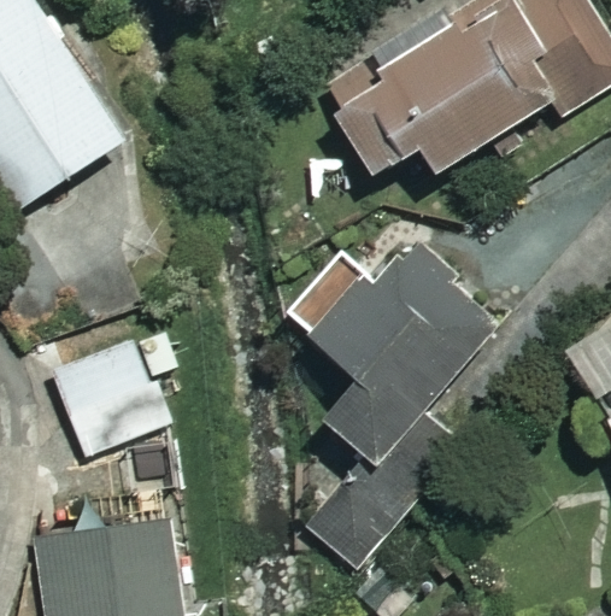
[(124,142),(34,0),(0,0),(0,221),(124,142)]
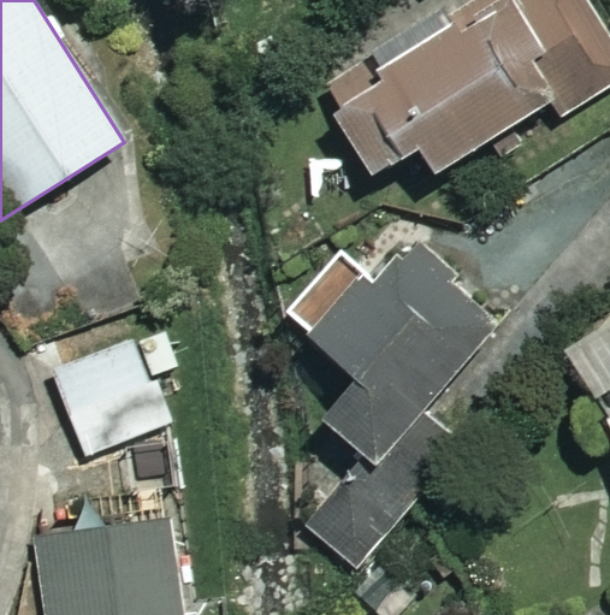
[(609,76),(609,51),(575,0),(495,0),(330,112),(374,176),(419,146),(438,173),(549,98),(558,112),(609,76)]
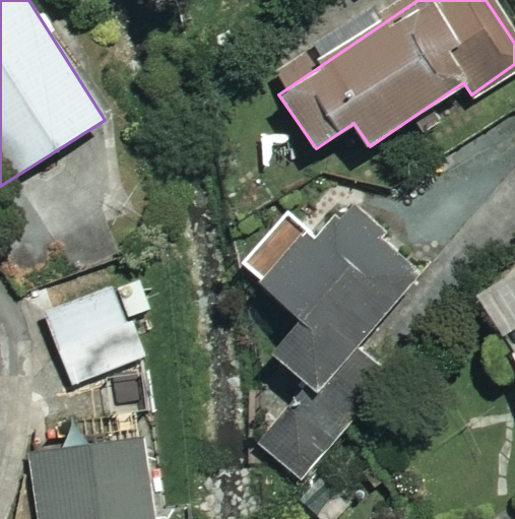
[(308,385),(321,396),(330,384),(424,273),(335,198),(263,283),(303,317),(271,354),(308,385)]
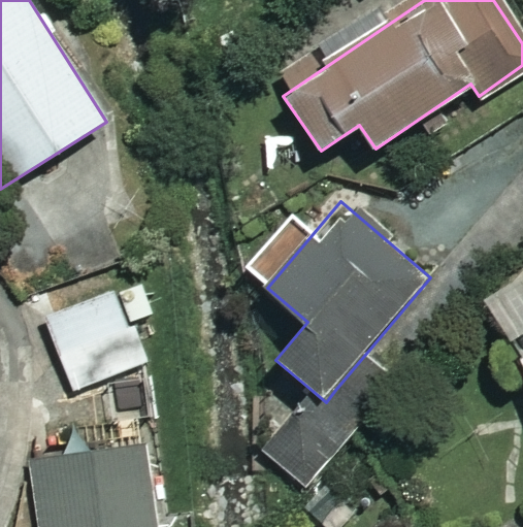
[(522,271),(482,297),(522,365),(522,271)]
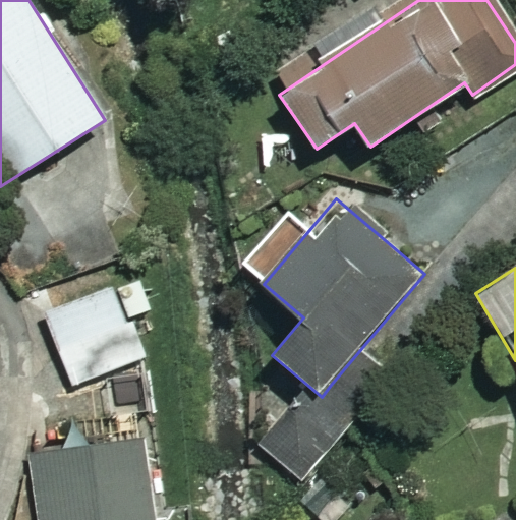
[(146,362),(118,286),(43,313),(71,390),(146,362)]
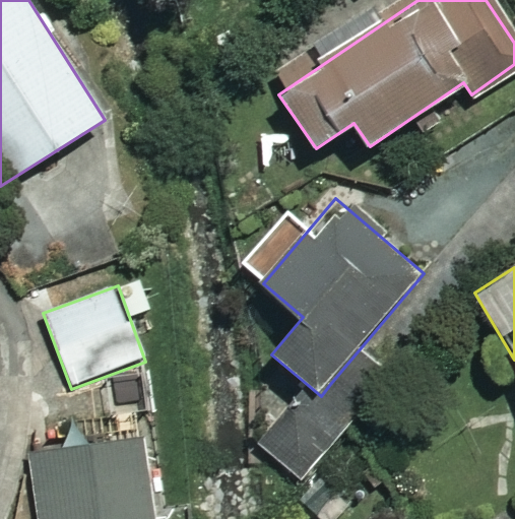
[(321,396),(308,385),(257,445),(298,479),(358,407),(330,384),(321,396)]
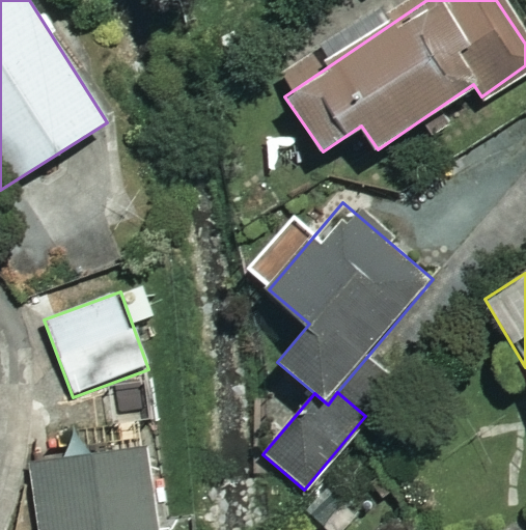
[(154,529),(141,446),(24,464),(34,529),(154,529)]
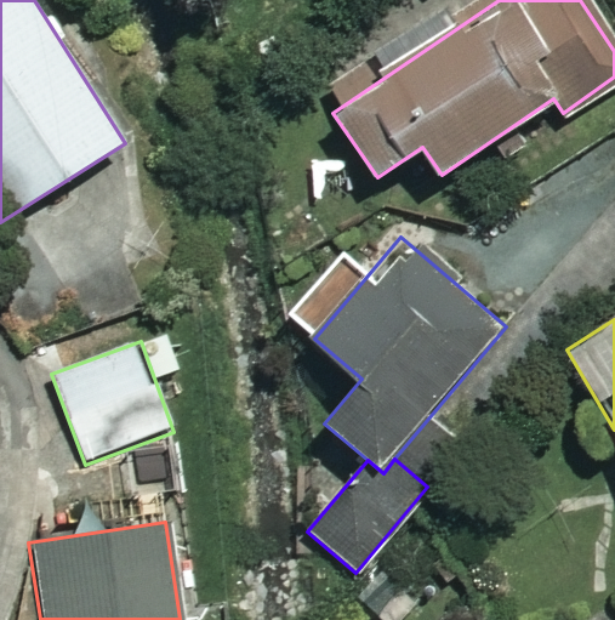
All buildings are outlined.
